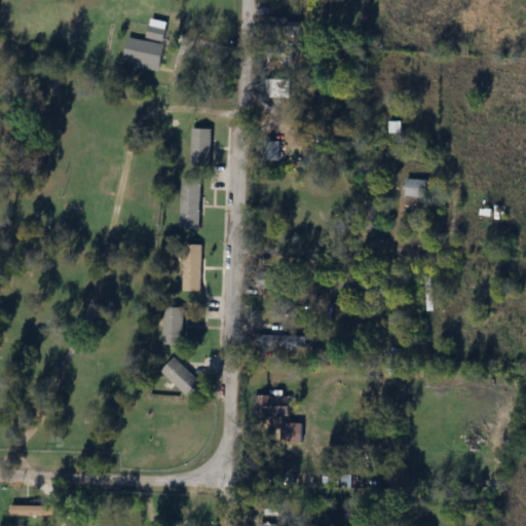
[(280,17),(266,17),(266,33),(280,33),(280,17)]
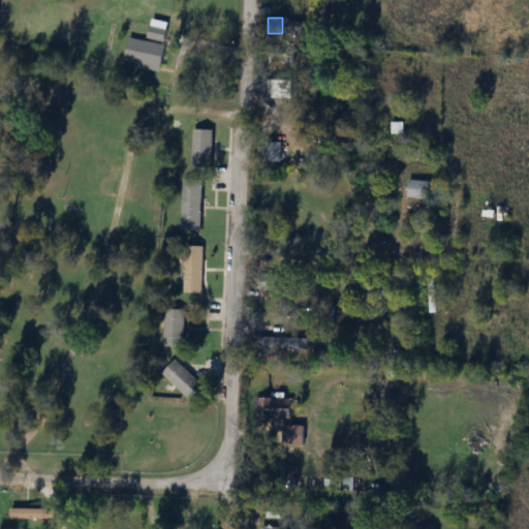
[(161,71),(169,30),(151,26),(149,40),(129,37),(125,64),(161,71)]
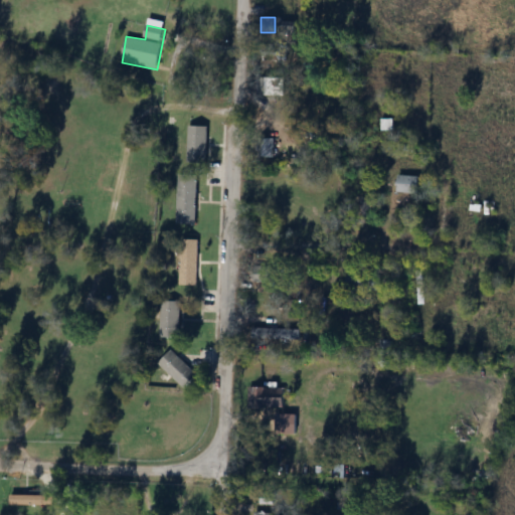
[(279,77),(268,78),(269,103),(280,102),(279,77)]
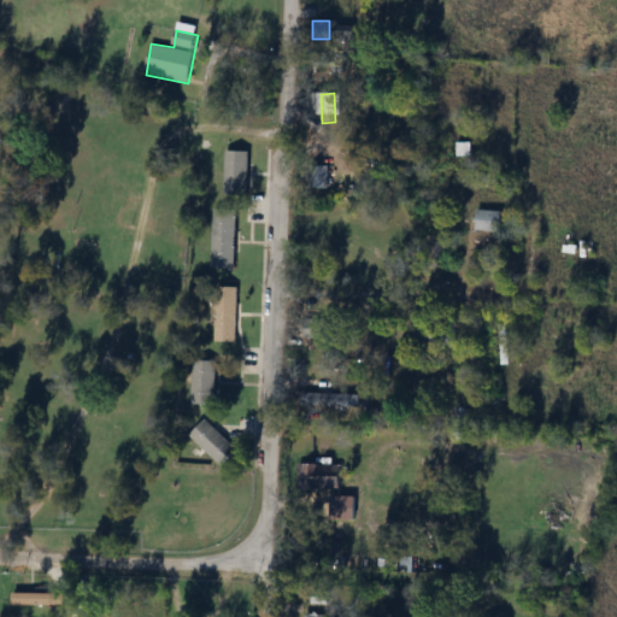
[(469,154),(469,142),(458,142),(458,154),(469,154)]
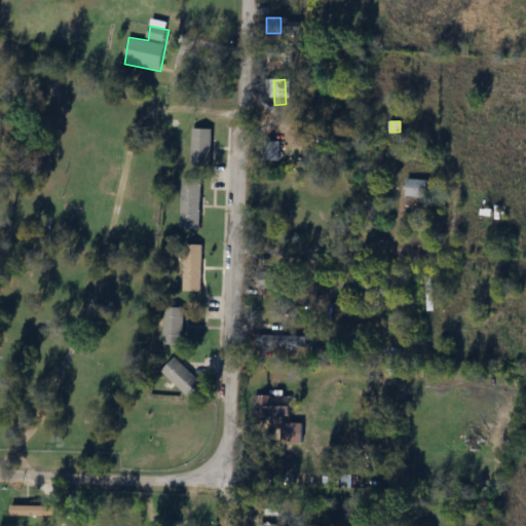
[(192,162),(212,162),(212,129),(192,129),(192,162)]
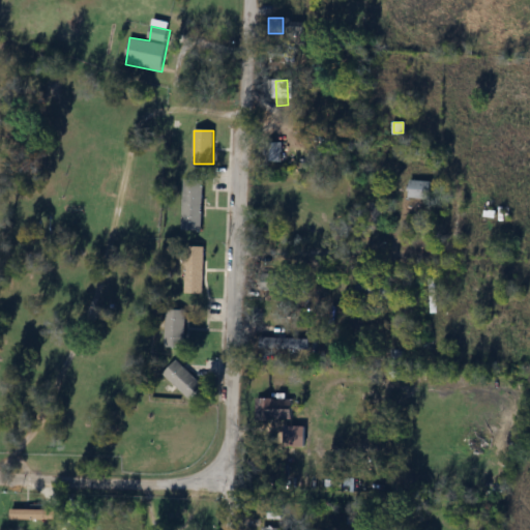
[(280,160),(281,145),(273,145),(272,159),(280,160)]
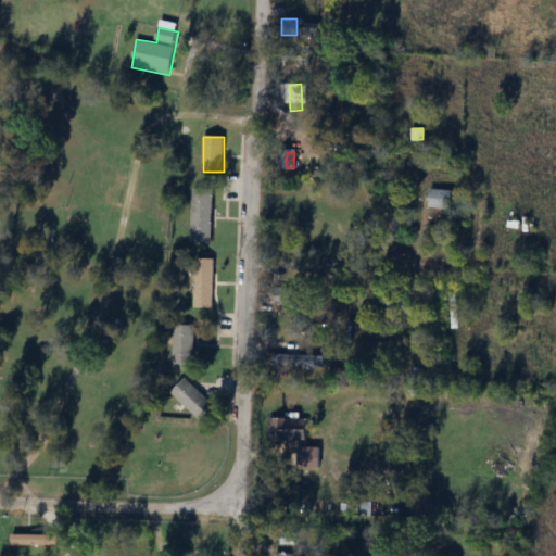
[(428,209),(452,210),(453,190),(429,189),(428,209)]
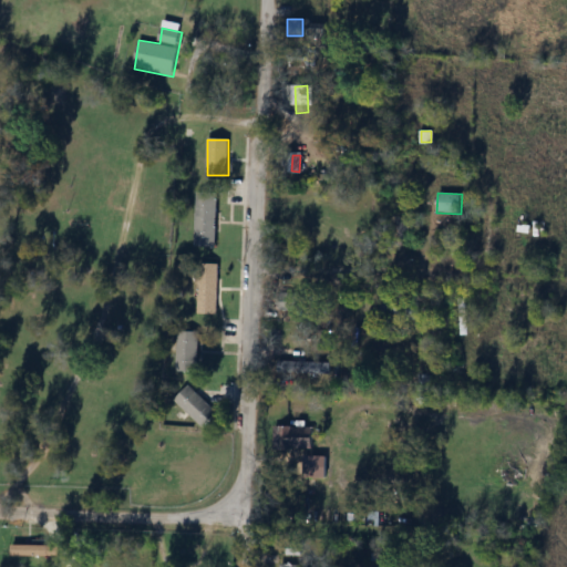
[(194,247),(216,247),(216,216),(195,216),(194,247)]
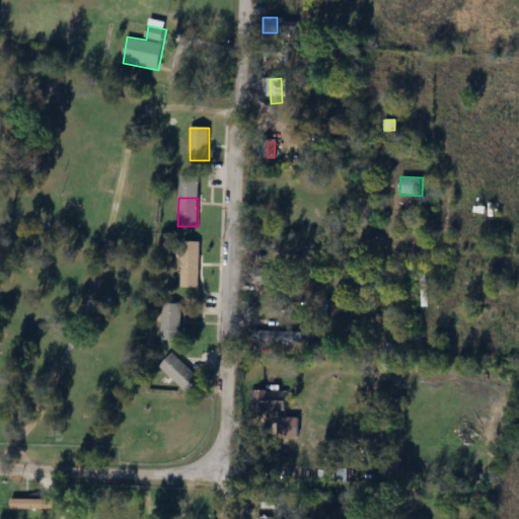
[(180,289),(200,289),(200,238),(180,238),(180,289)]
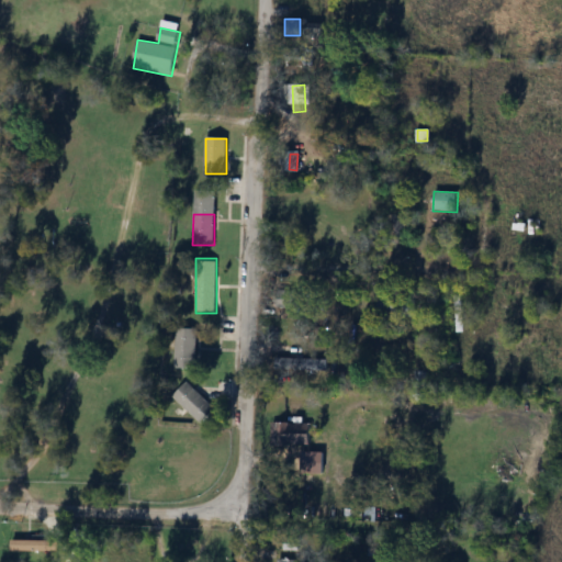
[(279,305),(296,307),(298,294),(281,292),(279,305)]
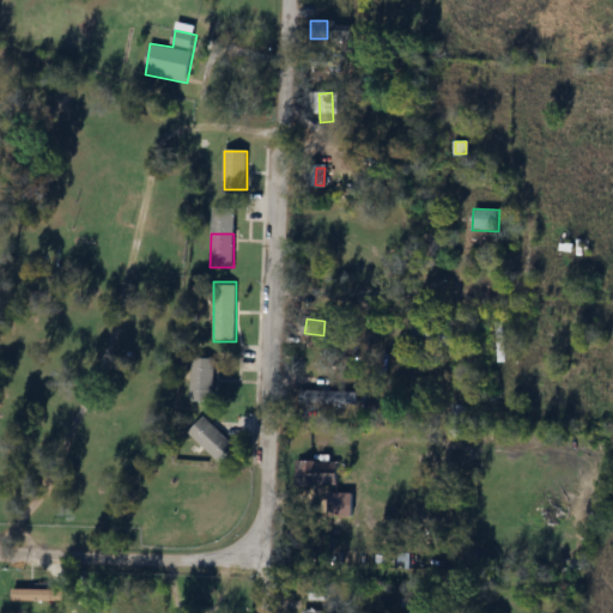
[(192,402),(214,402),(214,358),(192,358),(192,402)]
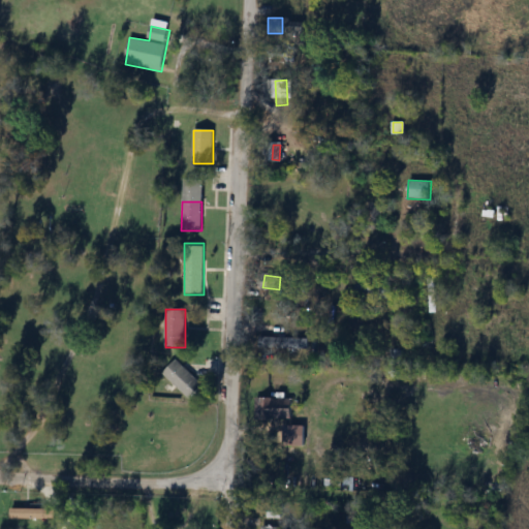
[(310,337),(259,336),(259,348),(309,348),(310,337)]
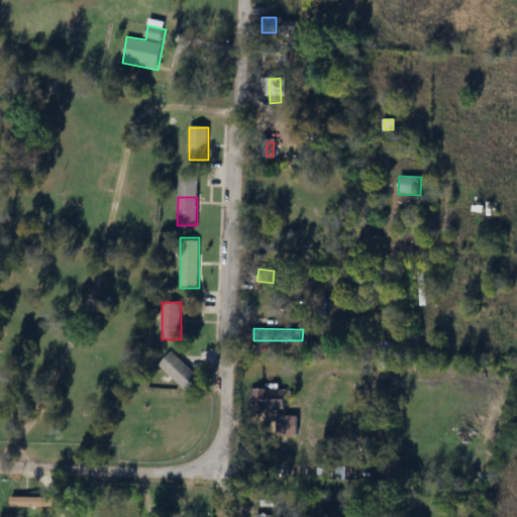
[(159,365),(187,392),(201,378),(173,350),(159,365)]
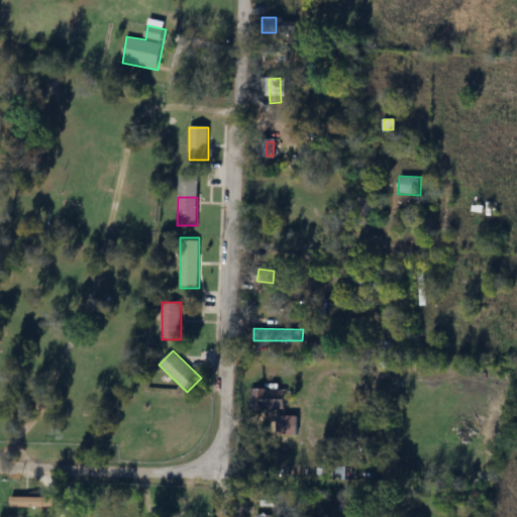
[(252,389),(252,411),(289,411),(289,389),(252,389)]
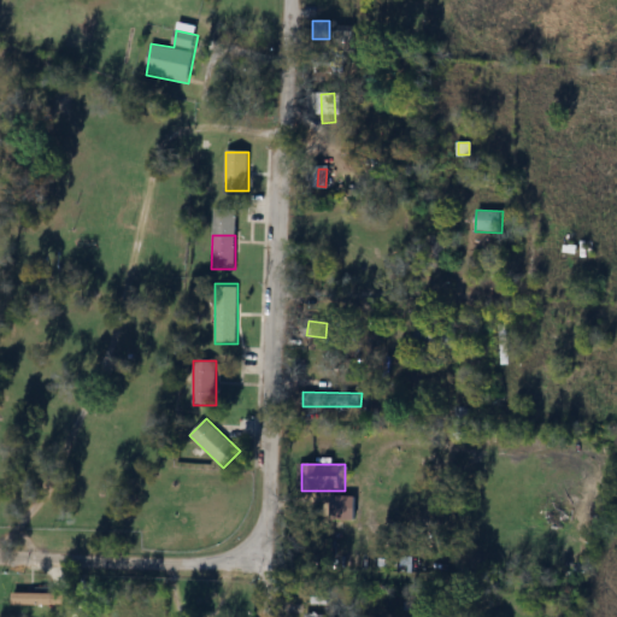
[(15,605),(65,605),(65,593),(15,593),(15,605)]
